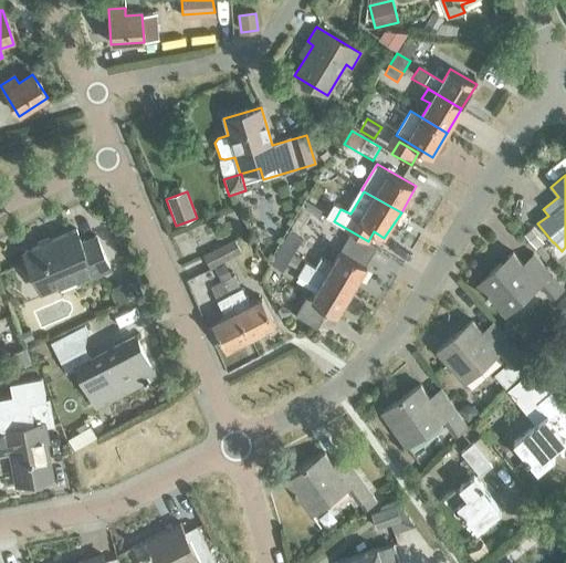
[(306,206),(329,220),(336,209),(313,195),(306,206)]
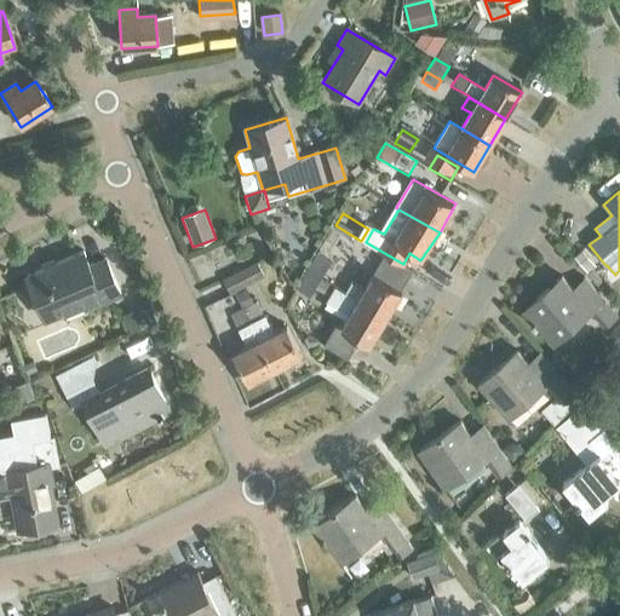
[(104,259),(89,266),(82,253),(26,277),(45,321),(84,304),(86,310),(120,295),(104,259)]
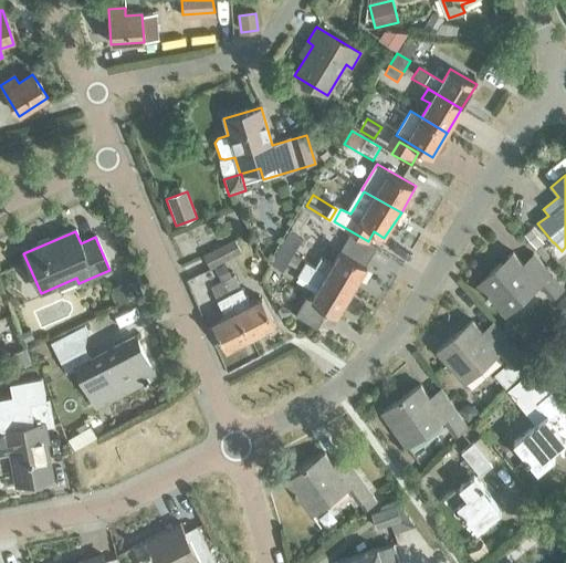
[(281,249),(294,256),(299,248),(285,240),(281,249)]
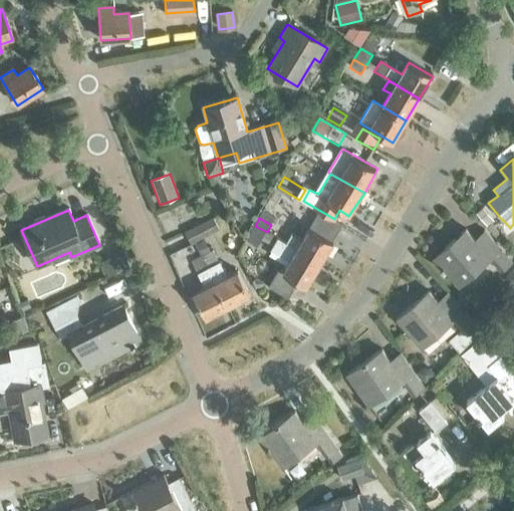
[(184,233),(191,246),(220,231),(214,219),(184,233)]
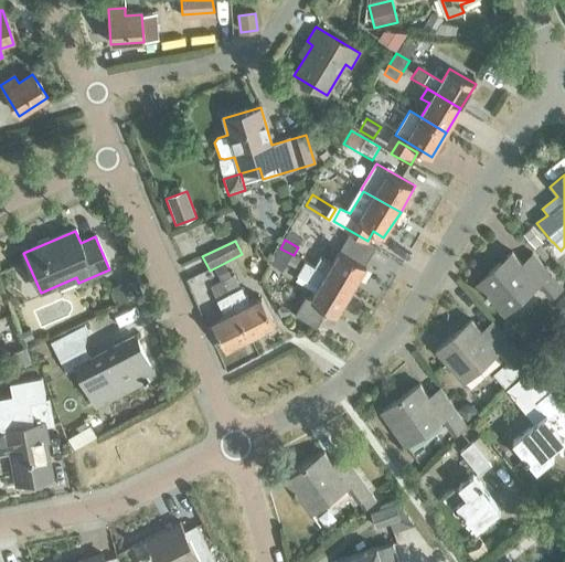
[(315,268),(294,255),(280,248),(270,265),(284,273),(288,265),(300,272),(297,277),(317,289),(311,299),(306,299),(305,299),(296,316),(317,328),(328,309),(337,315),(351,290),(315,268)]
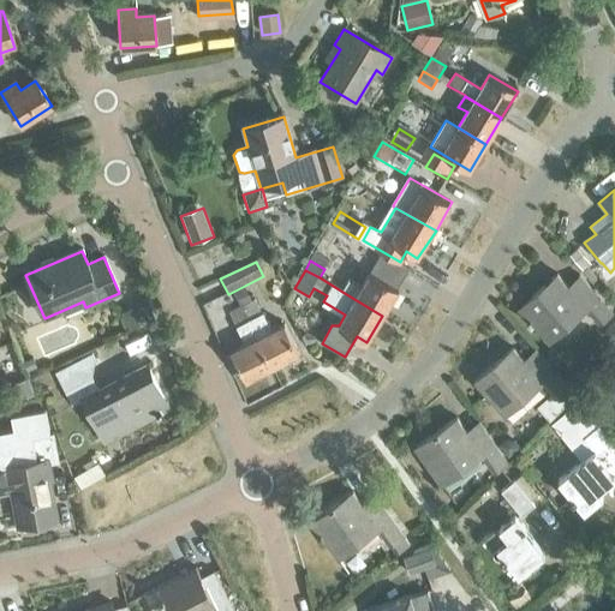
[(342,292),(382,316),(399,289),(370,273),(362,288),(348,281),(342,292)]
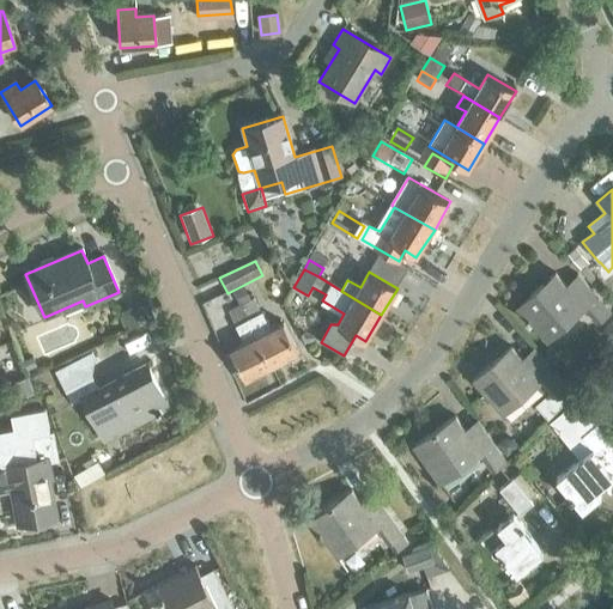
[(584,284),(572,294),(556,275),(517,309),(547,341),(583,309),(598,324),(610,312),(584,284)]
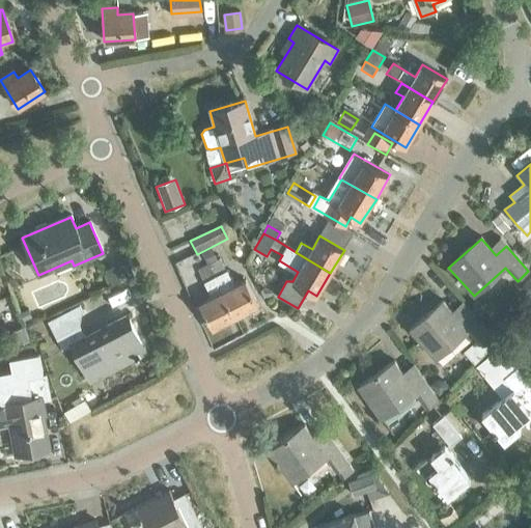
[(208,266),(234,317),(258,305),(245,280),(234,286),(221,259),(219,260),(215,251),(204,257),(208,266)]
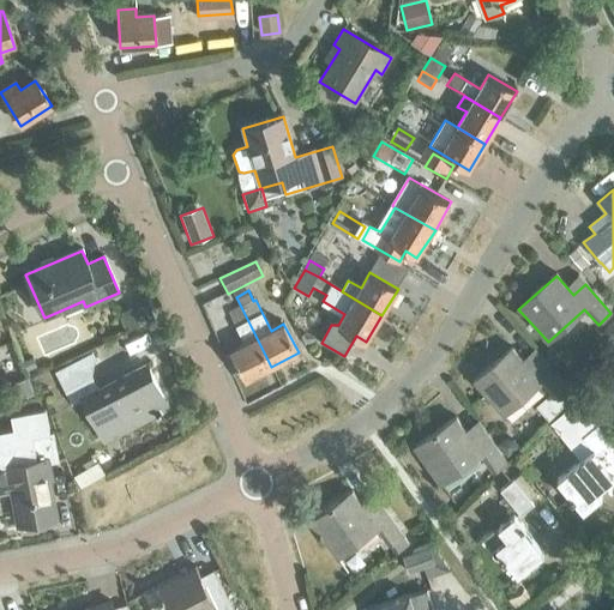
[(245,380),(271,367),(241,307),(224,315),(240,346),(230,351),(245,380)]
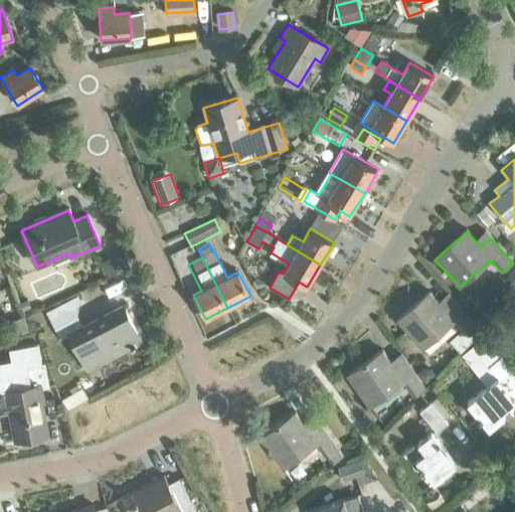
[(514,271),(505,281),(514,291),(514,271)]
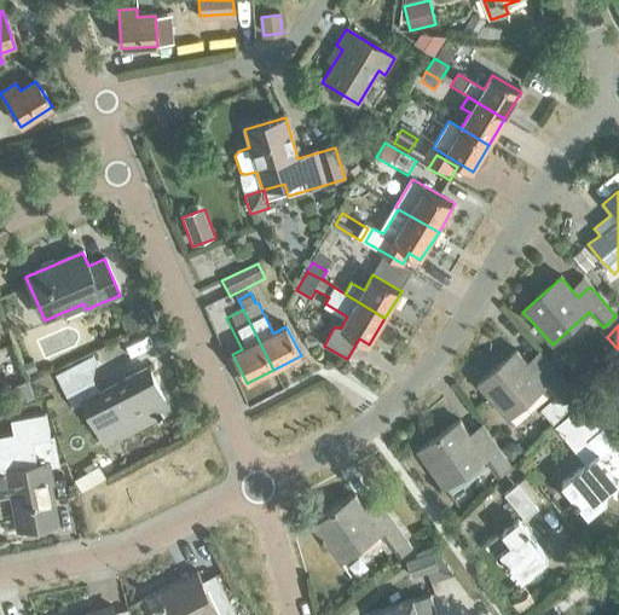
[(545,361),(533,371),(516,352),(478,386),(507,419),(544,387),(557,401),(561,399),(568,408),(579,400),(545,361)]
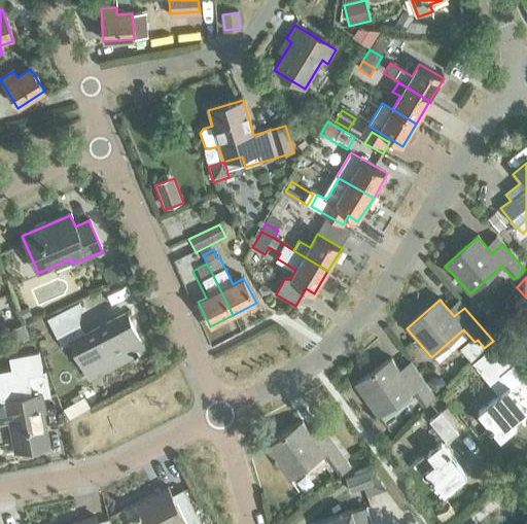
[(98,328),(85,336),(79,325),(82,310),(78,304),(46,320),(61,349),(71,343),(83,365),(120,346),(128,358),(144,350),(126,314),(98,328)]
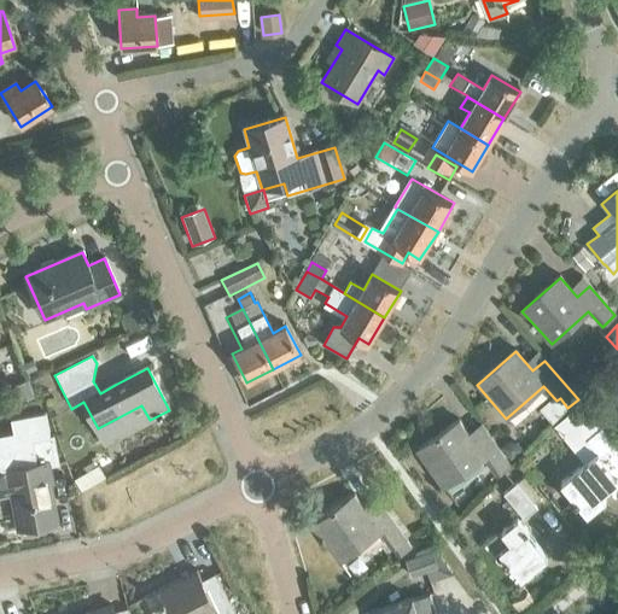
[(15,436),(0,437),(0,497),(13,495),(19,531),(56,524),(45,469),(59,467),(53,439),(52,439),(47,415),(12,421),(15,436)]
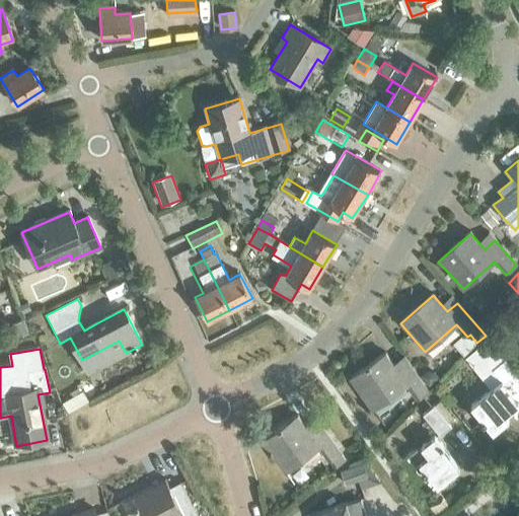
[(409,365),(398,372),(385,354),(350,378),(372,410),(406,385),(416,399),(428,391),(409,365)]
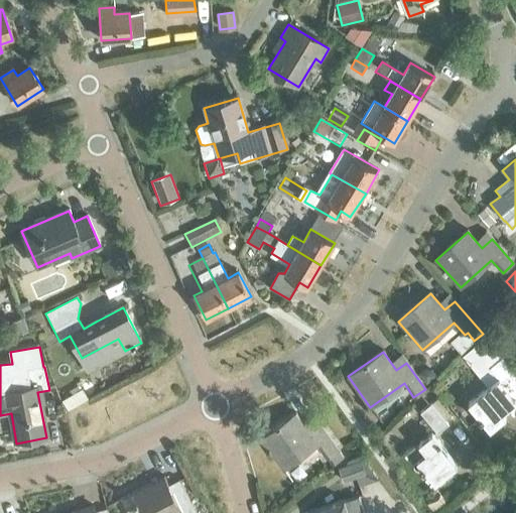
[(482,422),(490,431),(504,419),(501,415),(515,402),(515,401),(506,389),(515,381),(515,376),(501,359),(489,369),(498,379),(468,405),(480,418),(478,420),(480,423),(482,422)]
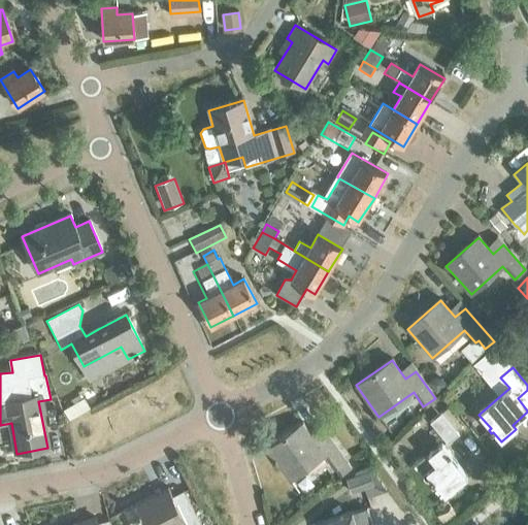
[(426,418),(447,444),(458,435),(441,414),(446,411),(441,405),(426,418)]
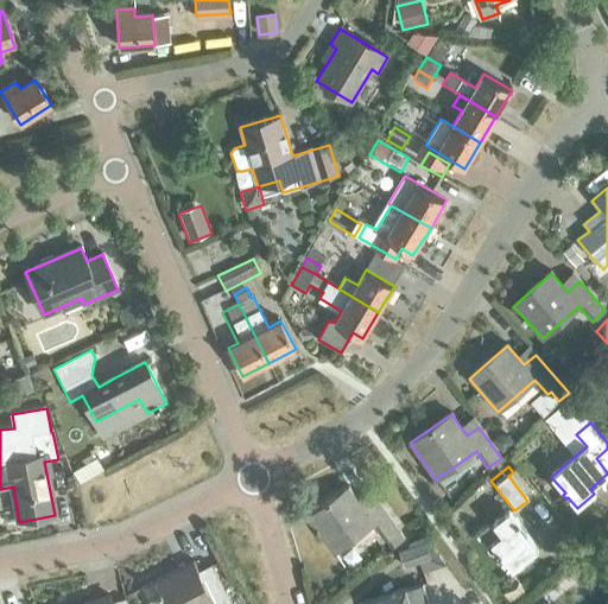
[(375,500),(363,508),(348,488),(308,516),(333,552),(373,523),(391,550),(405,540),(375,500)]
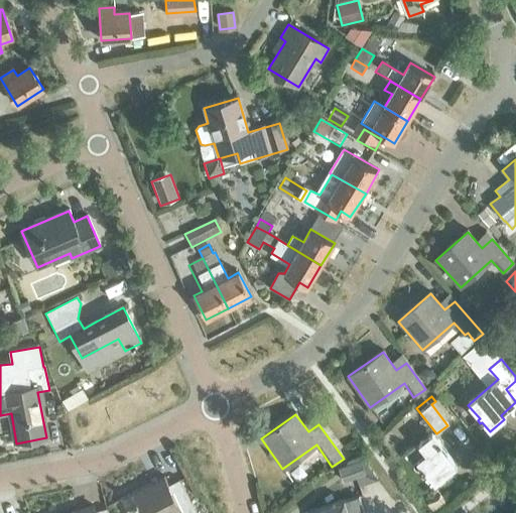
[(434,484),(457,466),(439,444),(440,443),(432,433),(404,456),(412,466),(417,462),(421,467),(420,468),(423,472),(424,471),(434,484)]
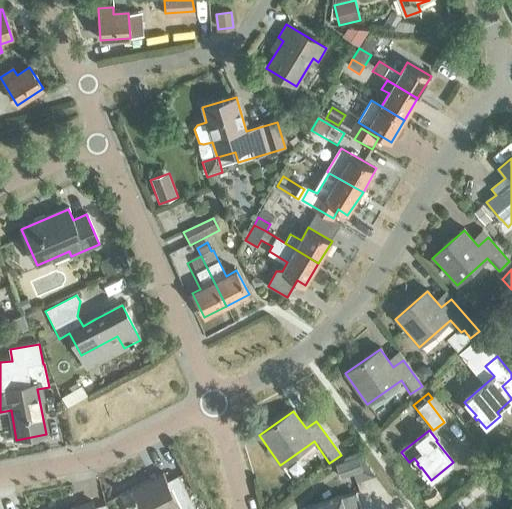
[(336,466),(341,480),(363,473),(358,458),(336,466)]
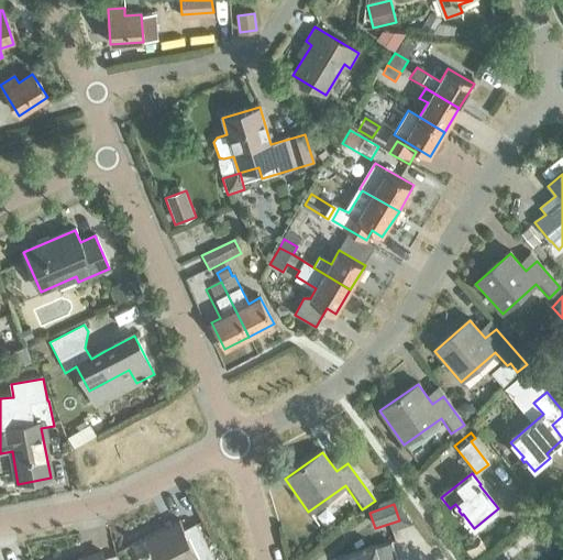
[(213,559),(196,524),(184,530),(179,520),(141,540),(150,559),(213,559)]
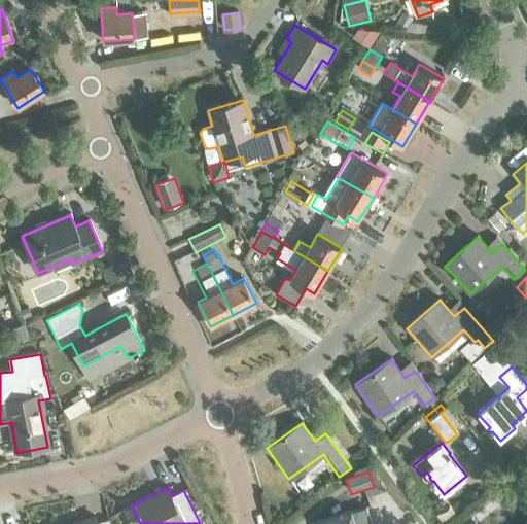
[(372,523),(366,508),(351,513),(351,512),(320,522),(320,523),(372,523)]
